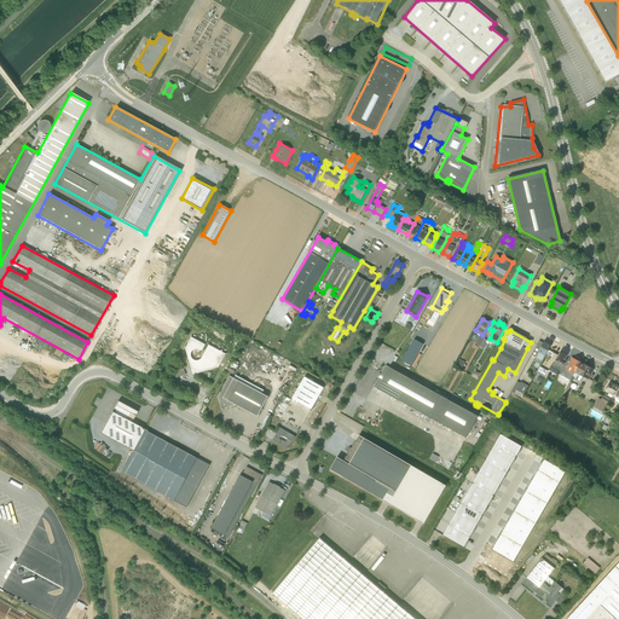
[(218,368),(225,354),(209,346),(202,358),(201,359),(200,360),(197,360),(196,360),(194,360),(191,358),(191,356),(191,352),(192,351),(195,350),(196,348),(198,350),(202,351),(204,345),(192,337),(191,337),(186,350),(194,374),(218,368)]
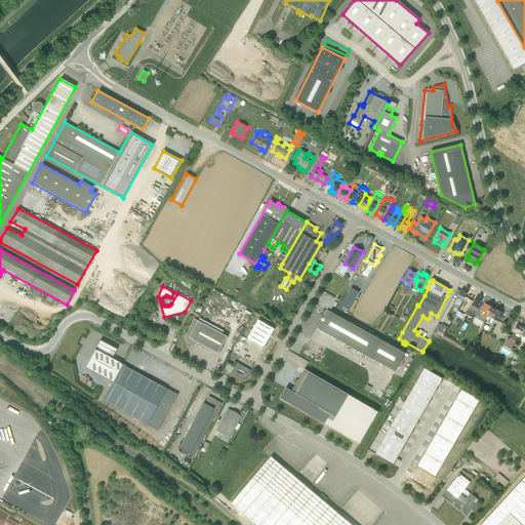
[(350,309),(360,290),(352,286),(341,305),(350,309)]
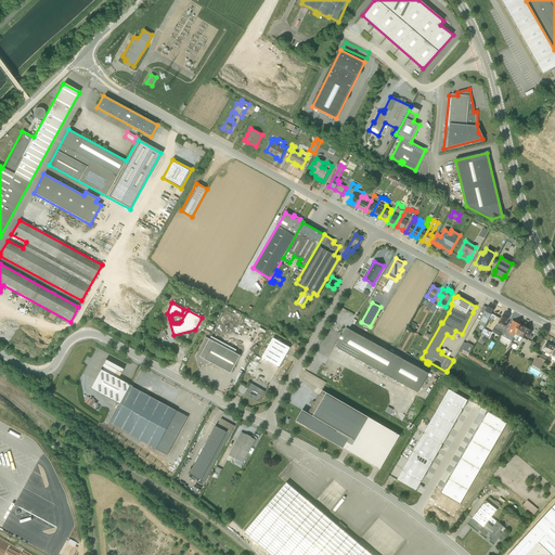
[(482,330),(493,310),(487,307),(487,308),(483,306),(477,318),(480,320),(482,322),(479,328),(482,330)]
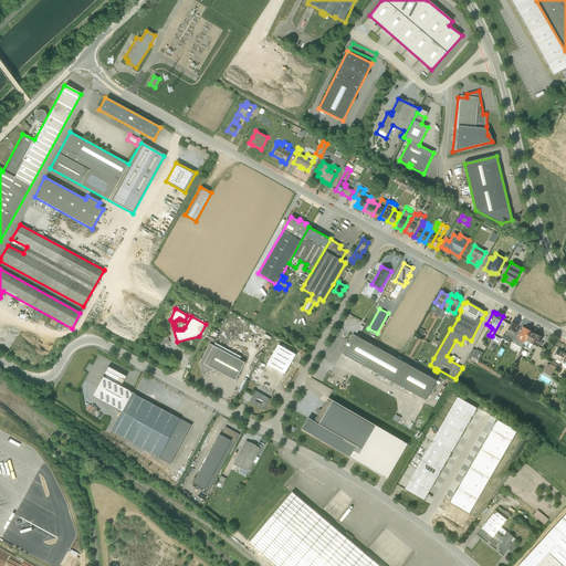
[(505,335),(512,339),(517,331),(516,329),(519,325),(515,323),(515,322),(514,322),(513,322),(512,322),(505,335)]
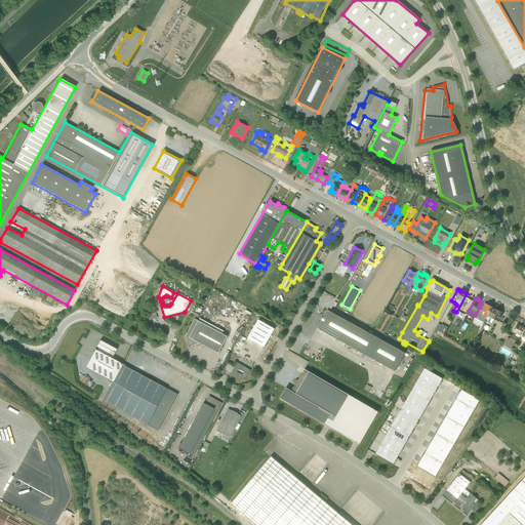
[(485,320),(492,308),(489,306),(484,303),(482,306),(475,318),(484,323),(485,320)]
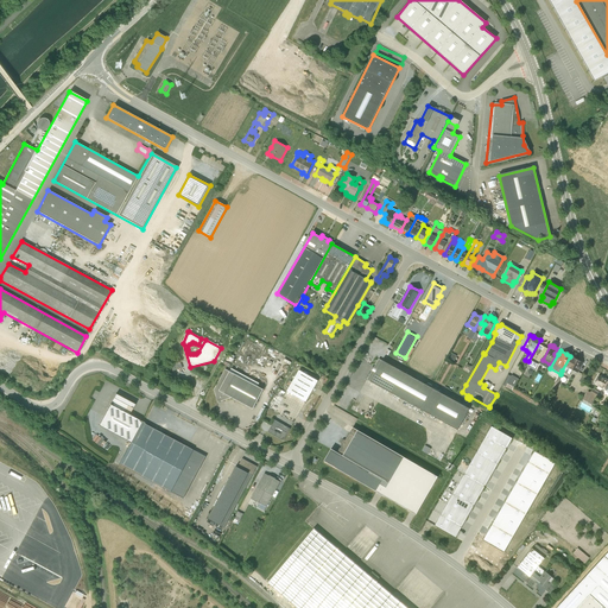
[(577,373),(583,363),(570,356),(562,371),(564,372),(564,373),(567,374),(567,373),(569,375),(571,371),(577,373)]
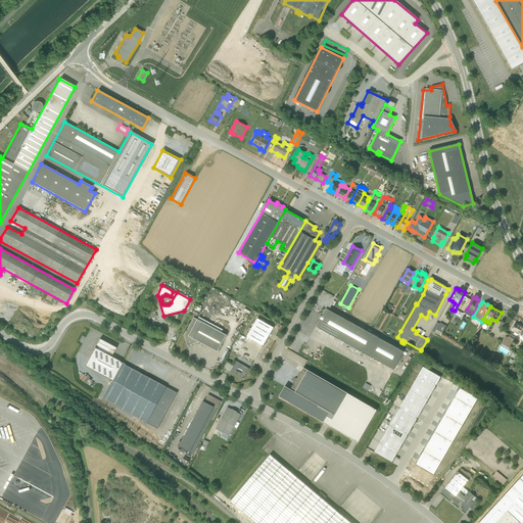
[(377,337),(374,335),(326,308),(316,327),(357,349),(393,370),(403,351),(377,337)]
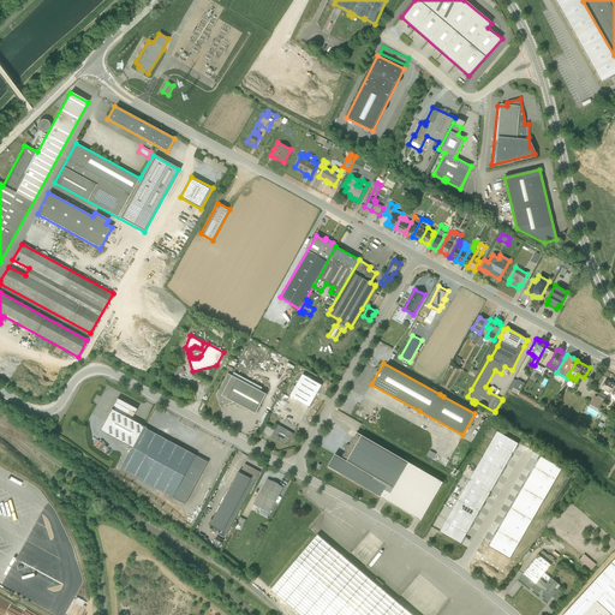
[(541,375),(544,369),(536,364),(532,370),(541,375)]
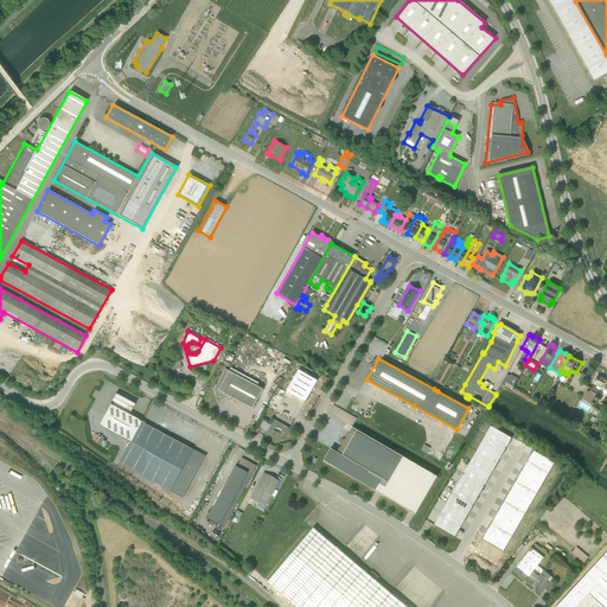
[(263,389),(225,369),(216,385),(215,389),(218,401),(231,397),(253,409),(263,389)]
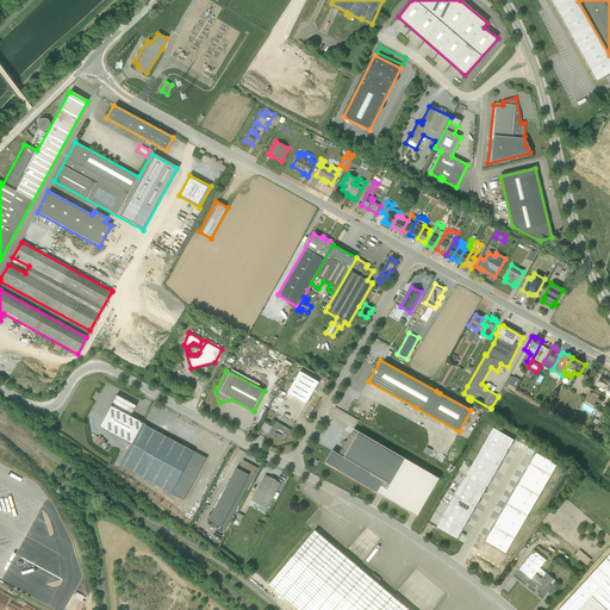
[(319,381),(300,371),(287,393),(306,404),(319,381)]
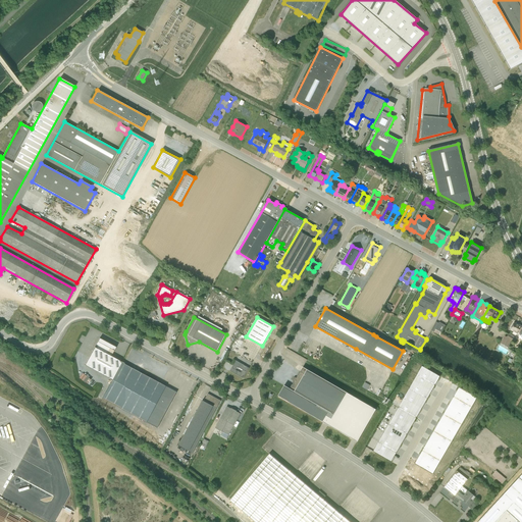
[(431,330),(438,334),(439,335),(446,325),(439,322),(438,323),(436,322),(431,330)]
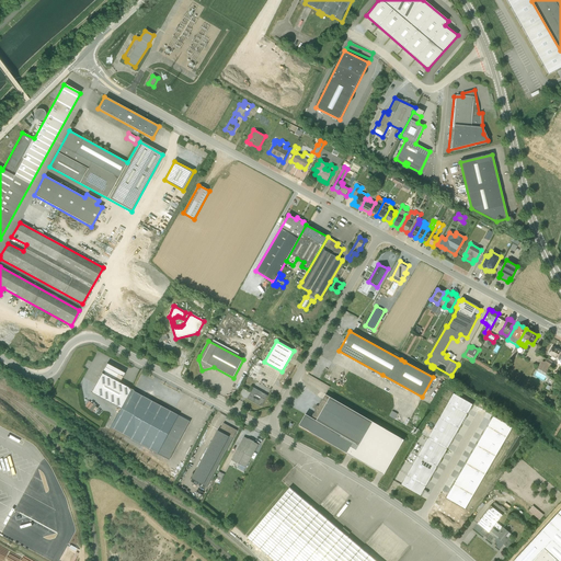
[(560,350),(552,346),(548,355),(553,358),(554,358),(559,361),(559,362),(560,362),(560,350)]
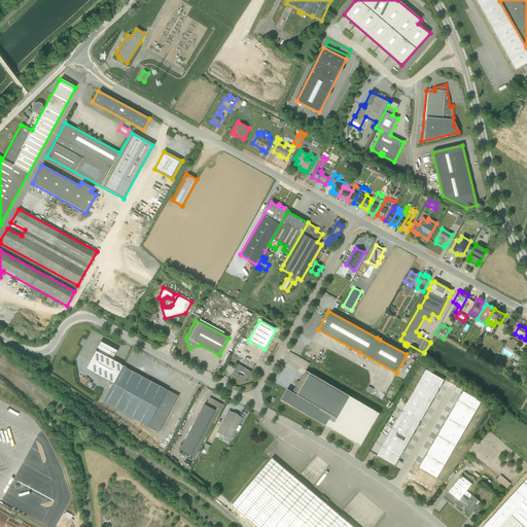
[(510,339),(505,346),(514,351),(517,345),(519,346),(521,343),(519,342),(520,341),(514,337),(512,340),(511,340),(510,339)]
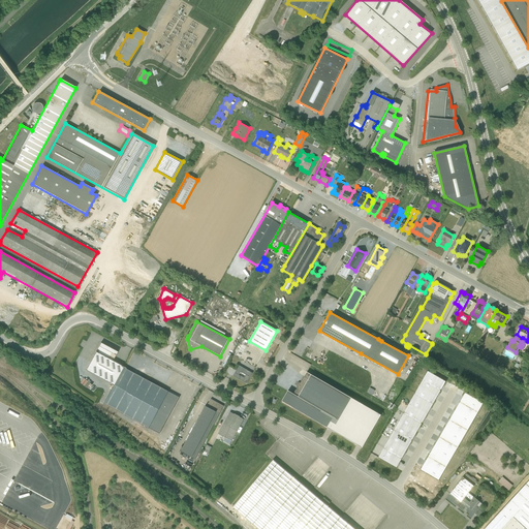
[(113,385),(123,367),(112,362),(117,351),(100,343),(96,349),(98,350),(97,353),(95,352),(86,370),(113,385)]
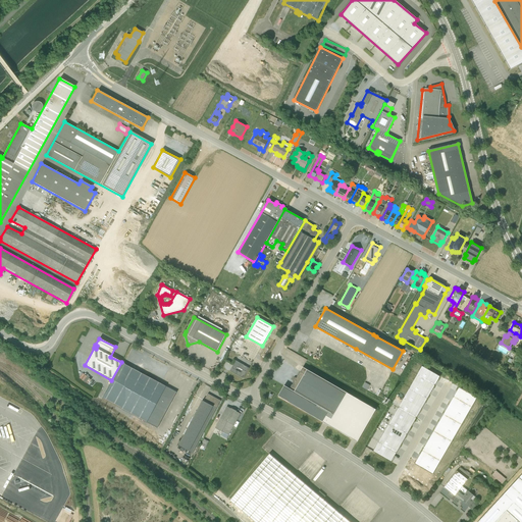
[(249,368),(236,361),(229,371),(243,378),(249,368)]
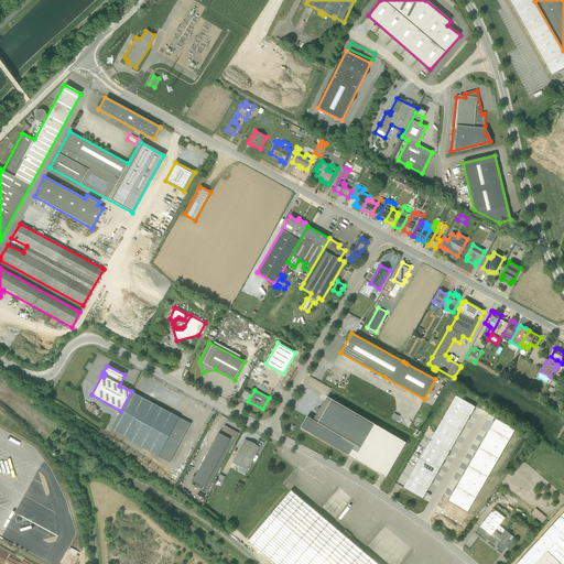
[(131,391),(120,411),(110,430),(170,462),(191,424),(131,391)]
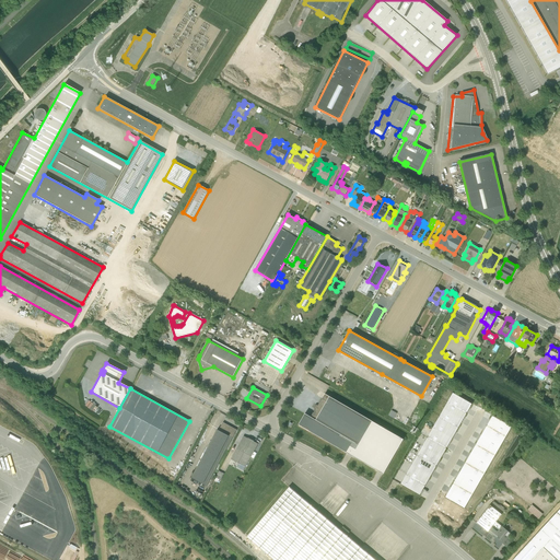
[(400,483),(420,496),(471,404),(453,393),(400,483)]
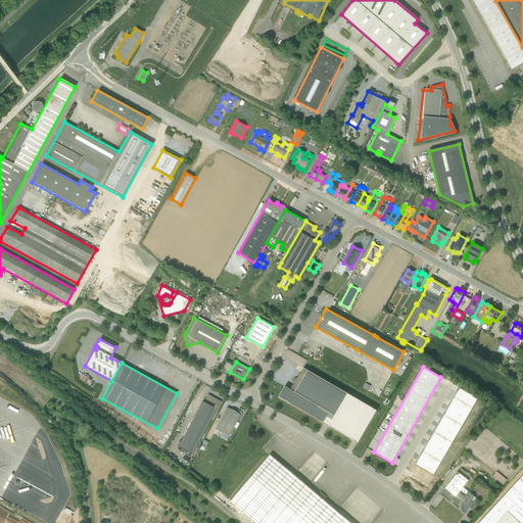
[(279,396),(358,442),(376,410),(303,368),(290,389),(285,386),(279,396)]
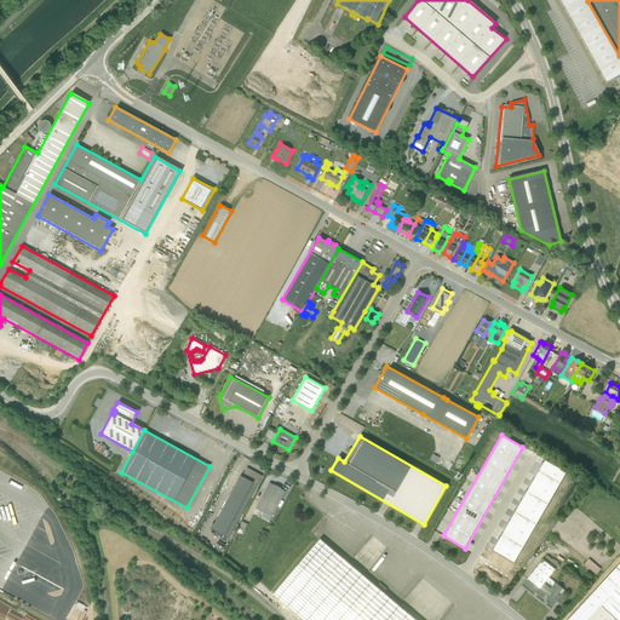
[(545,460),(492,551),(514,563),(566,472),(545,460)]
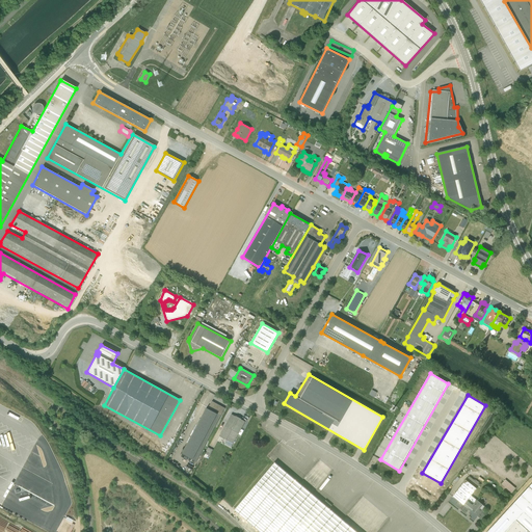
[(196,461),(225,408),(212,401),(208,408),(206,408),(182,454),(196,461)]
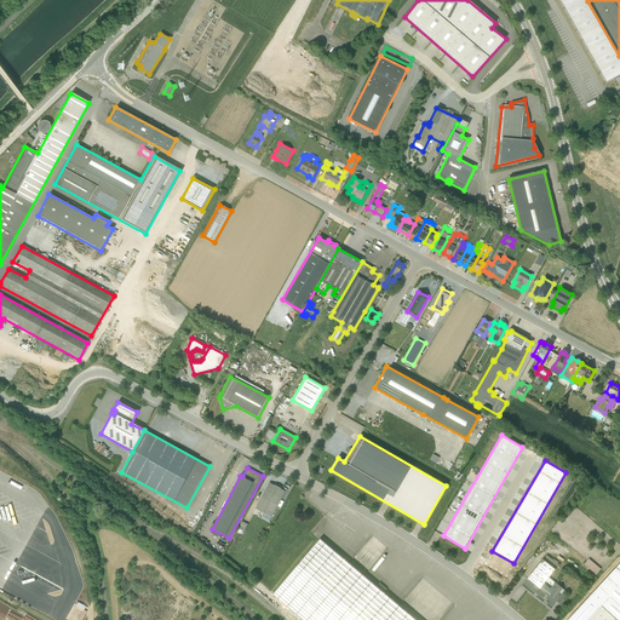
[(262,517),(270,521),(286,492),(281,488),(275,484),(274,486),(269,482),(256,509),(264,512),(262,517)]
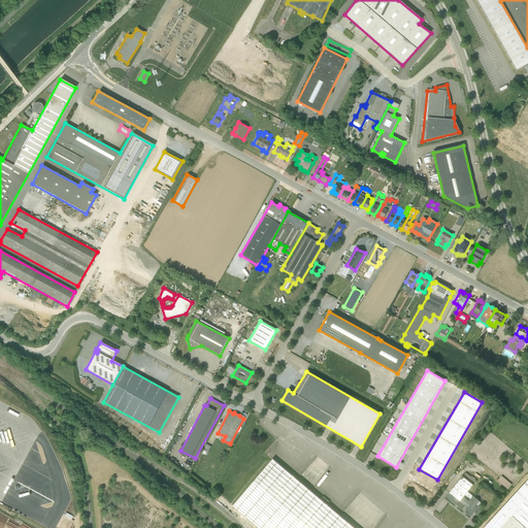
[(206,443),(201,453),(205,455),(206,453),(208,453),(211,447),(206,443)]
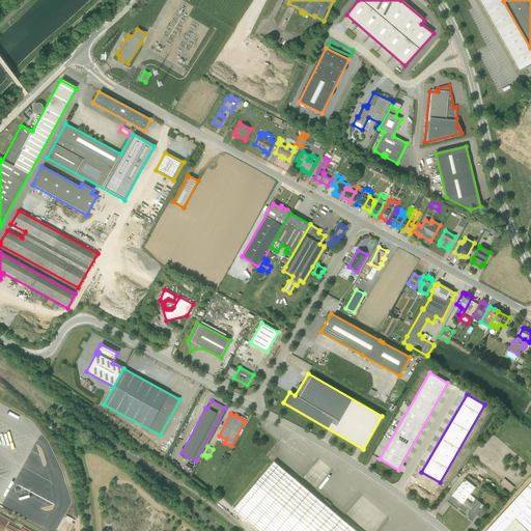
[(357,530),(274,462),(234,509),(259,530),(357,530)]
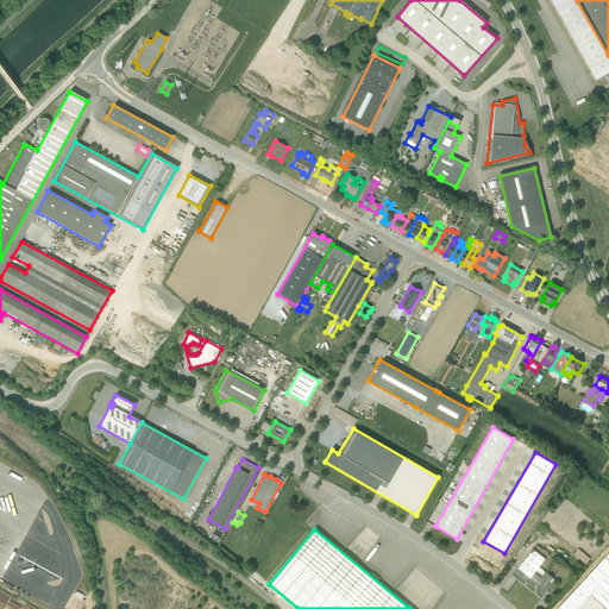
[(546,590),(551,595),(557,588),(550,582),(552,578),(539,567),(548,554),(537,545),(518,569),(525,573),(521,578),(533,588),(537,583),(538,585),(539,584),(546,590)]
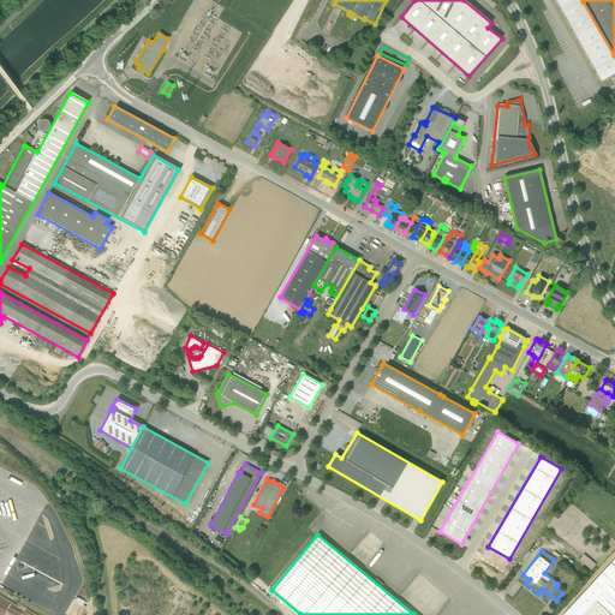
[(596,565),(584,554),(579,560),(591,569),(596,565)]
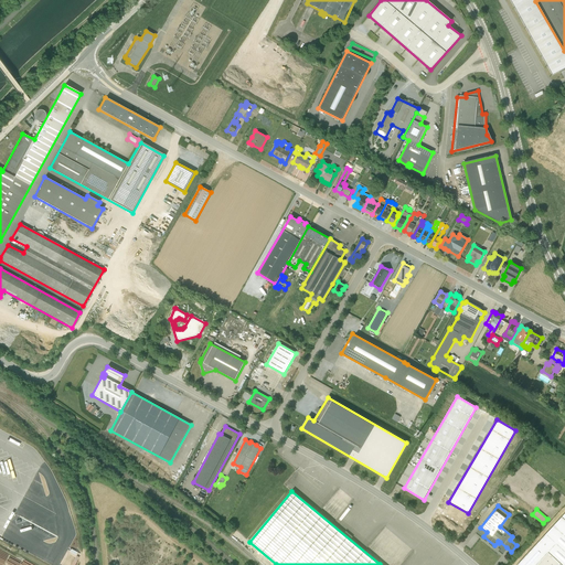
[(536,564),(547,553),(560,564),(561,564),(564,564),(564,513),(518,564),(536,564)]
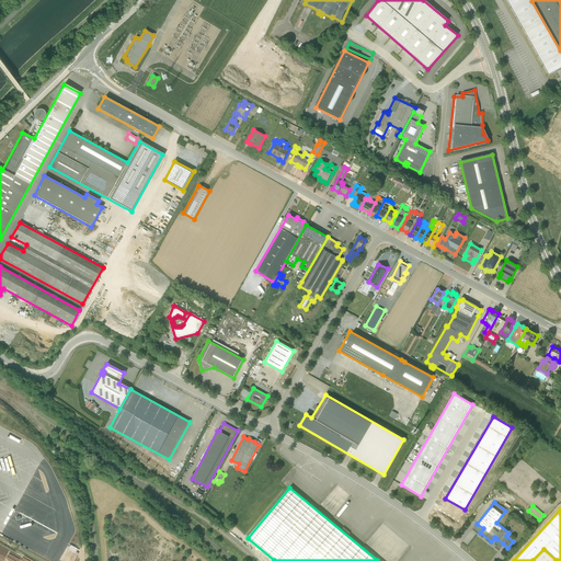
[(554,560),(556,560),(544,549),(533,560),(554,560)]
